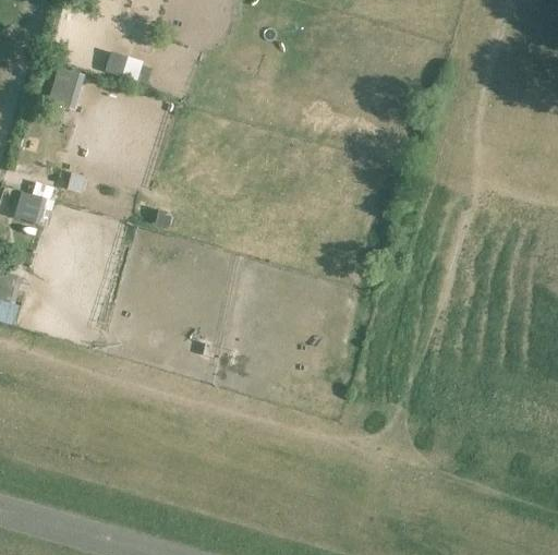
[(116,73),(137,80),(142,63),(120,57),(116,73)]
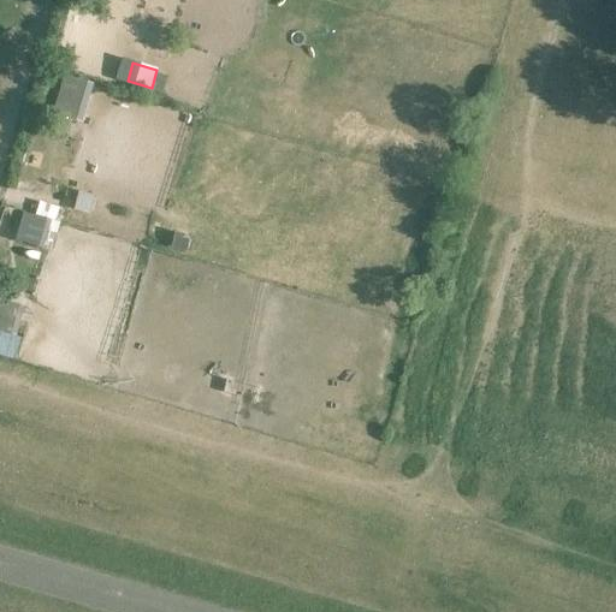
[(77,119),(88,81),(64,73),(53,112),(77,119)]
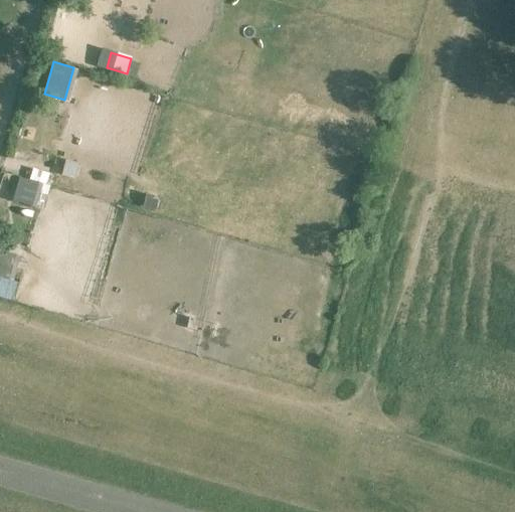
[(66,160),(63,171),(75,175),(78,163),(66,160)]
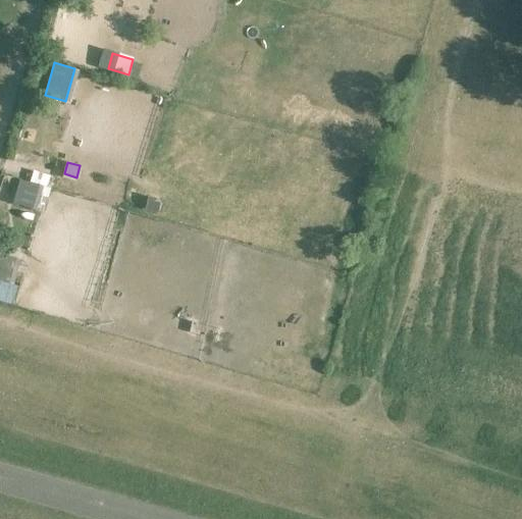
[(34,169),(31,179),(47,185),(50,174),(34,169)]
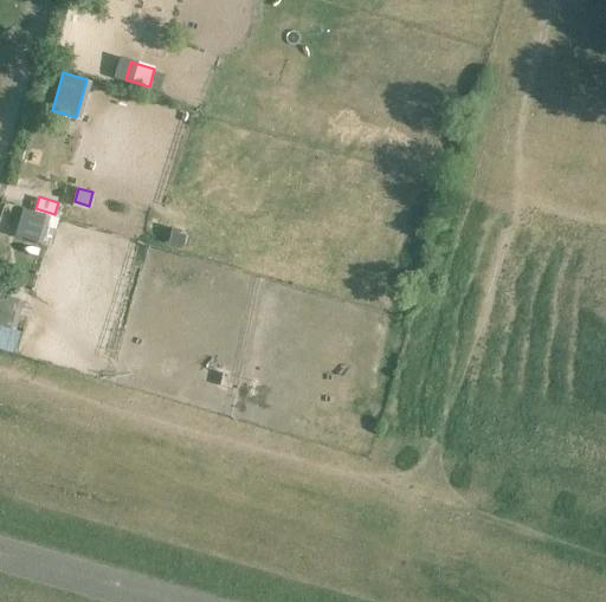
[(26,208),(18,235),(39,241),(47,215),(26,208)]
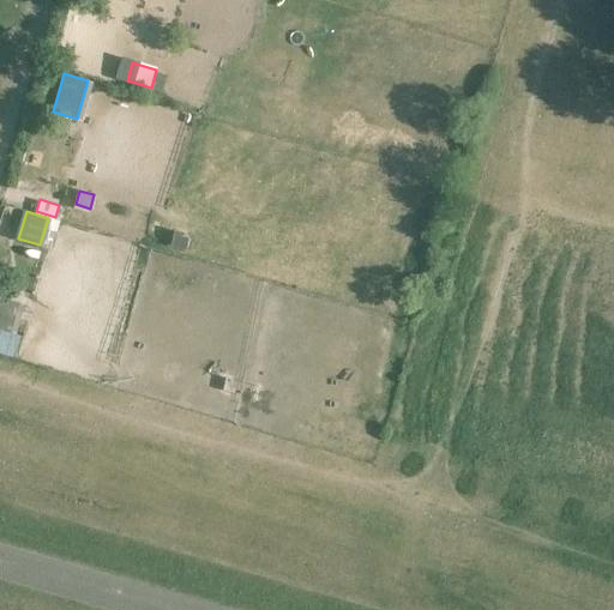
[(19,307),(0,301),(0,326),(12,331),(19,307)]
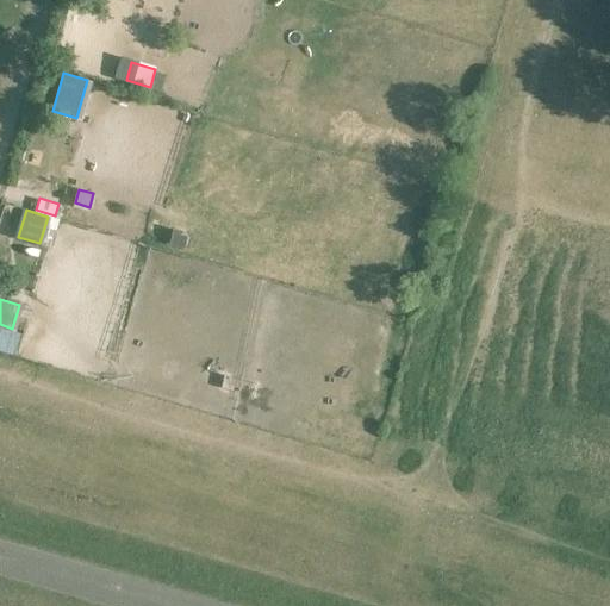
All buildings are outlined.
